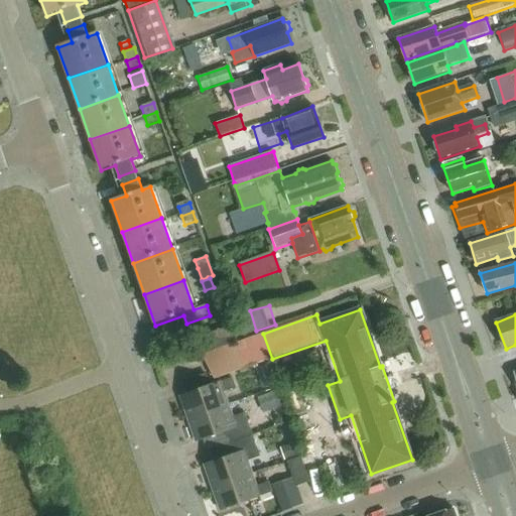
[(215,349),(237,341),(231,326),(209,334),(215,349)]
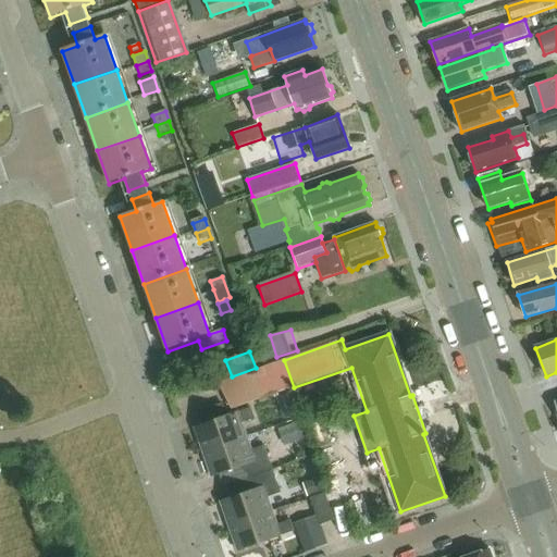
[(261,368),(219,383),(232,409),(294,387),(284,360),(261,368)]
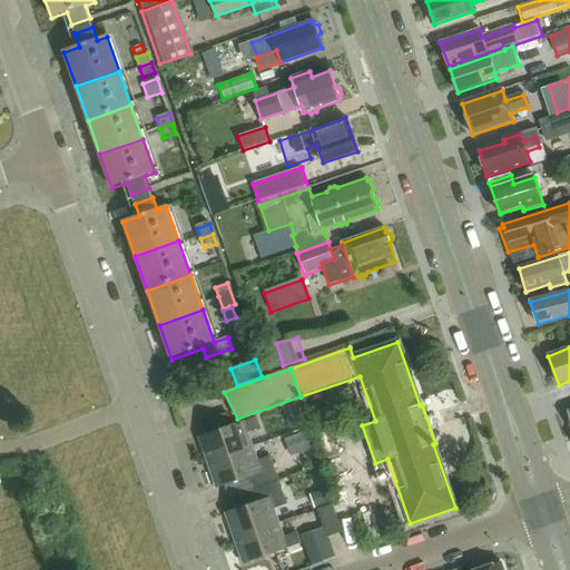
[(256,418),(199,438),(209,463),(252,449),(246,433),(261,429),(256,418)]
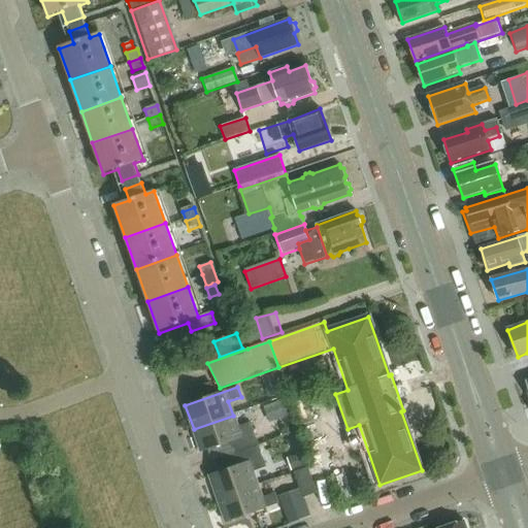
[(233,416),(194,429),(201,452),(228,442),(233,455),(259,446),(251,424),(238,429),(233,416)]
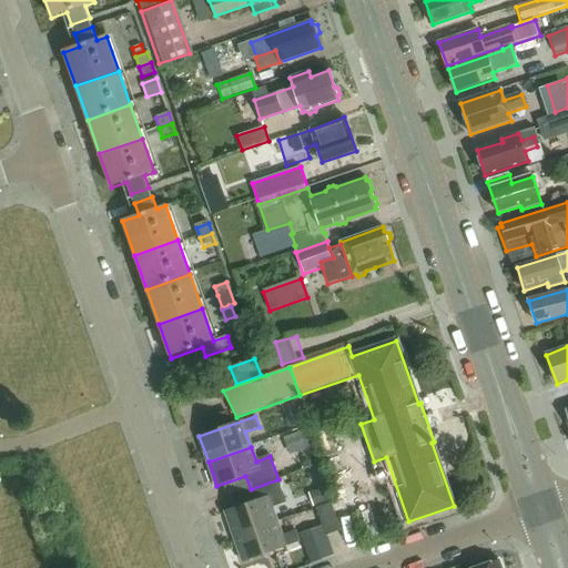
[(279,479),(251,489),(254,501),(225,511),(235,537),(277,523),(272,506),(286,501),(279,479)]
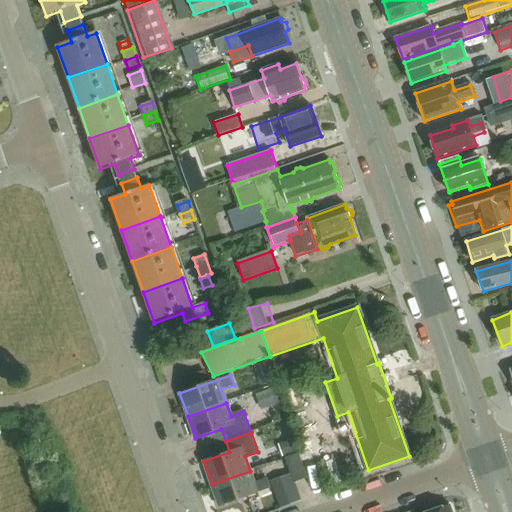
[(298,453),(285,458),(294,483),(307,478),(298,453)]
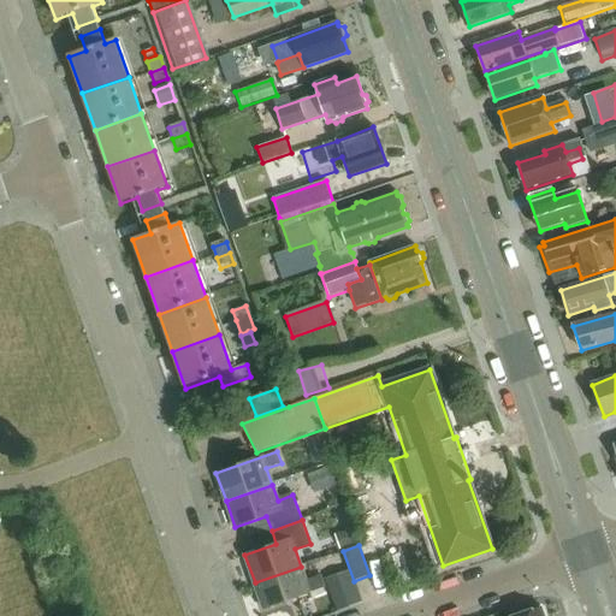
[(301,567),(255,582),(264,610),(326,587),(321,575),(306,581),(301,567)]
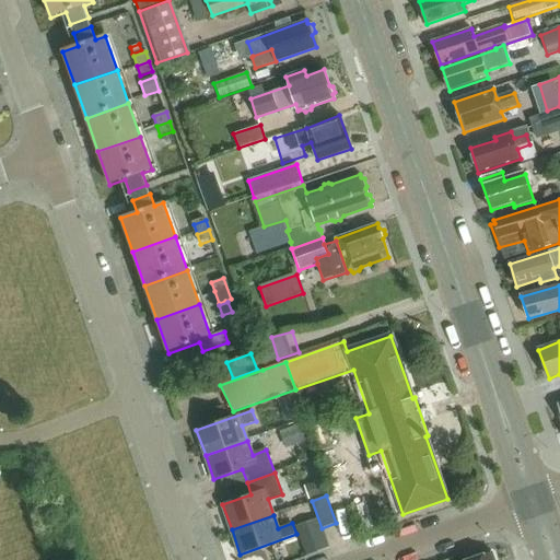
[(321,527),(298,535),(305,558),(328,549),(321,527)]
